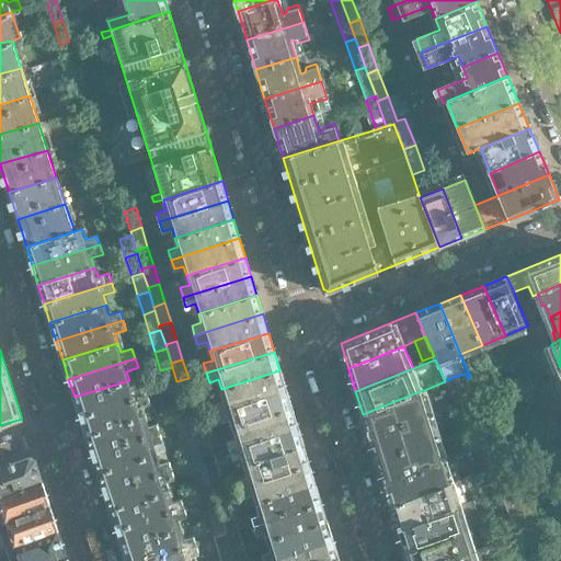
[(184,404),(183,401),(176,381),(172,367),(160,370),(153,373),(157,386),(164,384),(172,409),(184,404)]
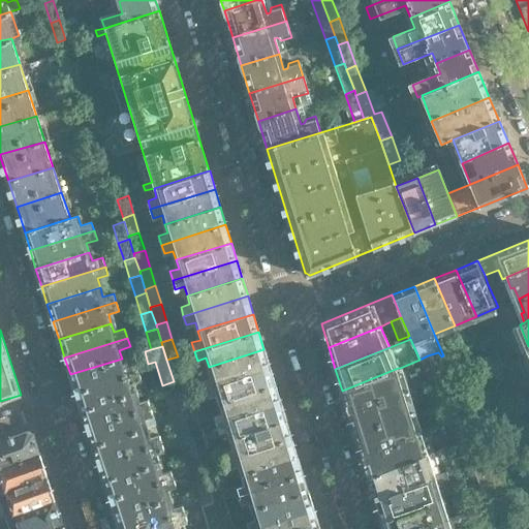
[(206,387),(270,368),(265,349),(263,349),(209,367),(212,375),(203,378),(206,387)]
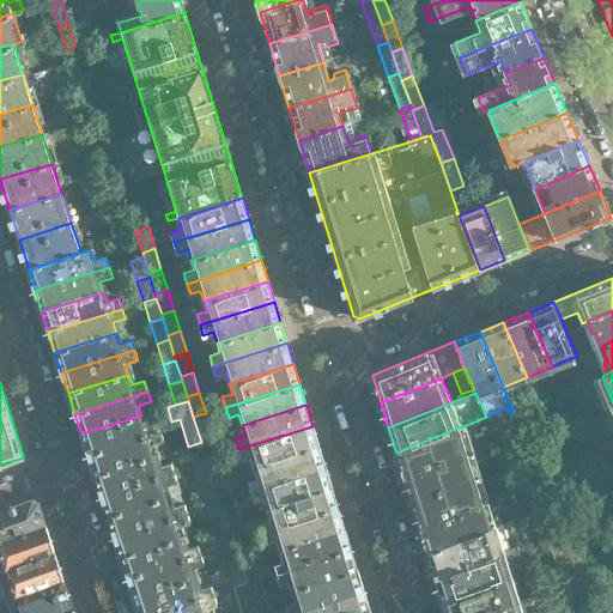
[(536,434),(525,407),(514,412),(511,413),(519,432),(522,439),(536,434)]
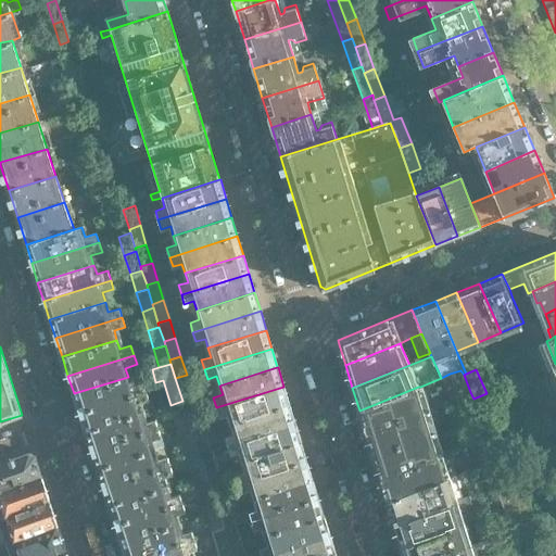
[(470,392),(464,375),(460,370),(450,374),(459,396),(470,392)]
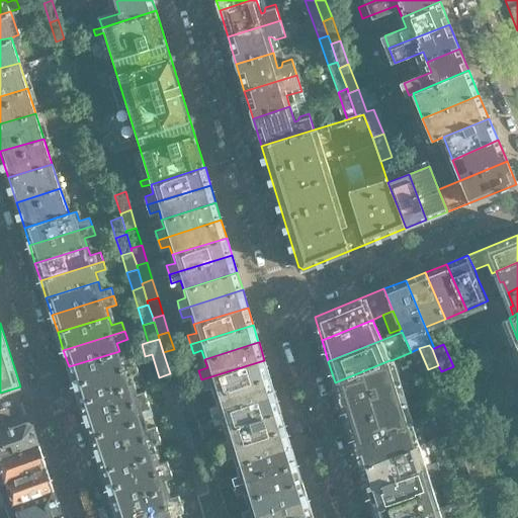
[(130,348),(119,351),(69,366),(79,402),(130,385),(141,382),(130,348)]
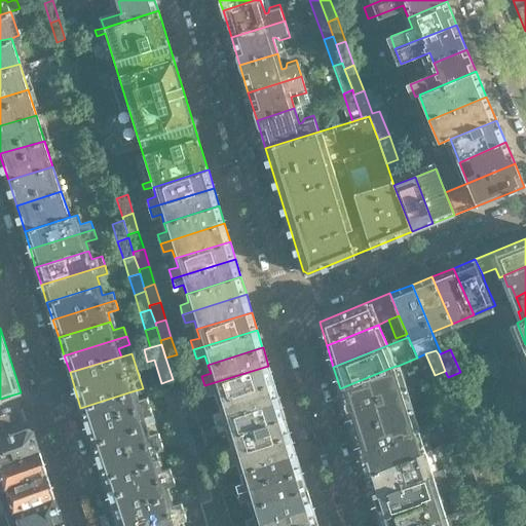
[(182,372),(177,354),(165,358),(172,376),(182,372)]
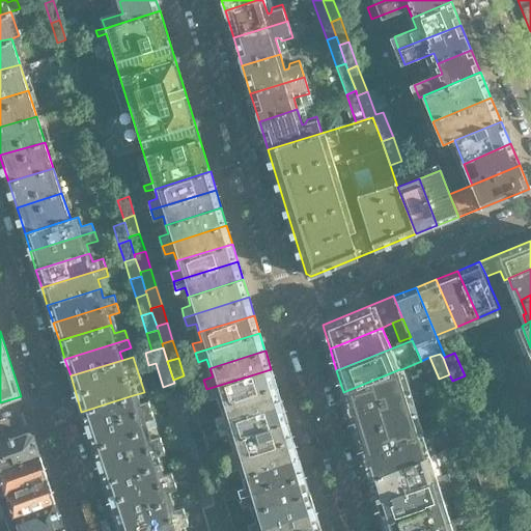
[(276,387),(271,369),(206,389),(210,398),(218,395),(221,404),(276,387)]
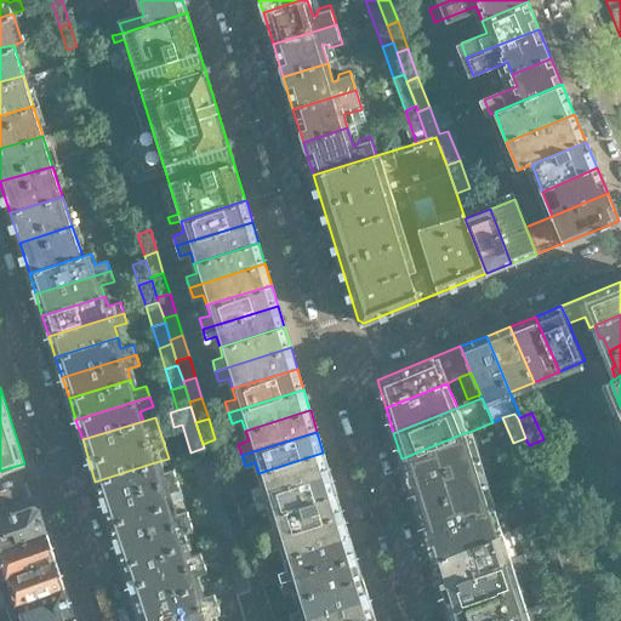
[(409,484),(477,457),(469,432),(467,432),(402,459),(409,484)]
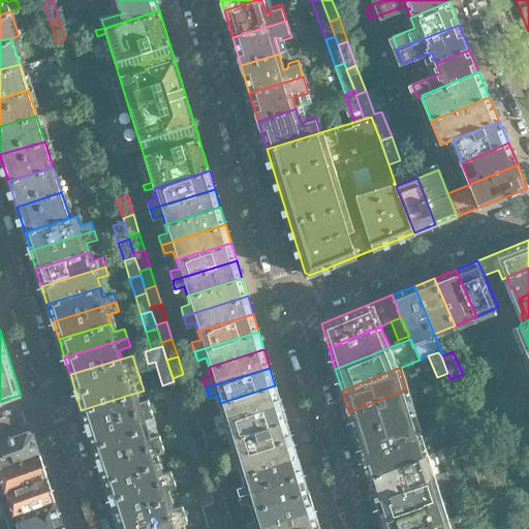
[(457,393),(450,379),(447,373),(437,377),(446,398),(457,393)]
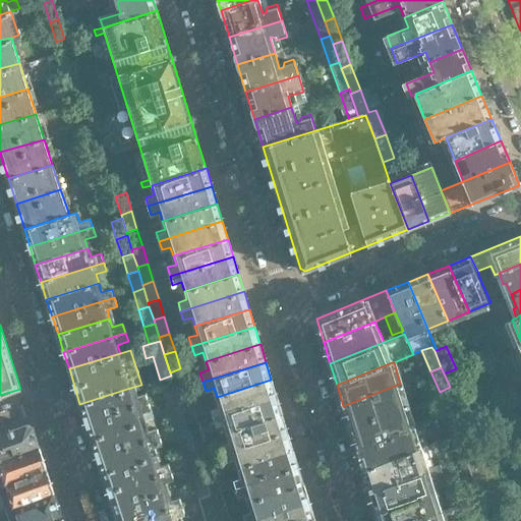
[(186,387),(180,368),(170,372),(171,375),(175,390),(186,387)]
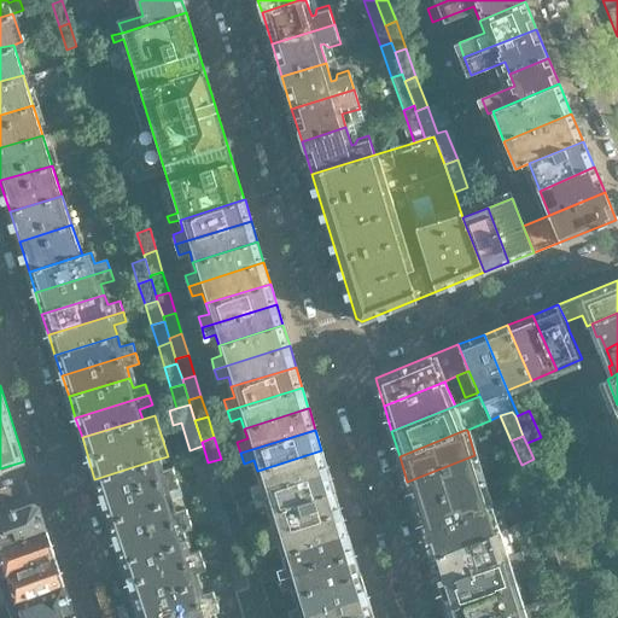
[(553,464),(541,437),(526,443),(534,459),(537,470),(553,464)]
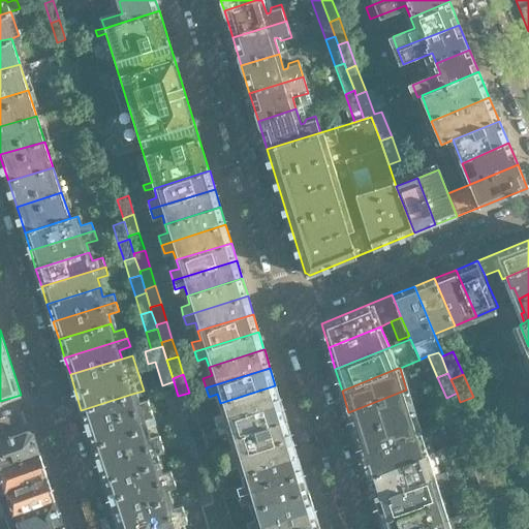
[(179,399),(178,396),(174,381),(162,385),(167,403),(179,399)]
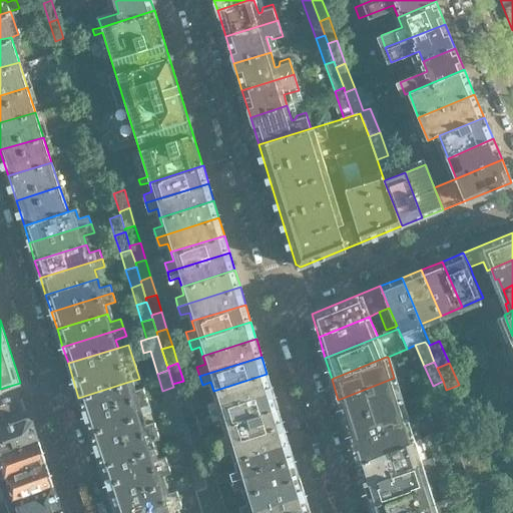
[(210,411),(273,391),(267,374),(213,391),(216,399),(207,402),(210,411)]
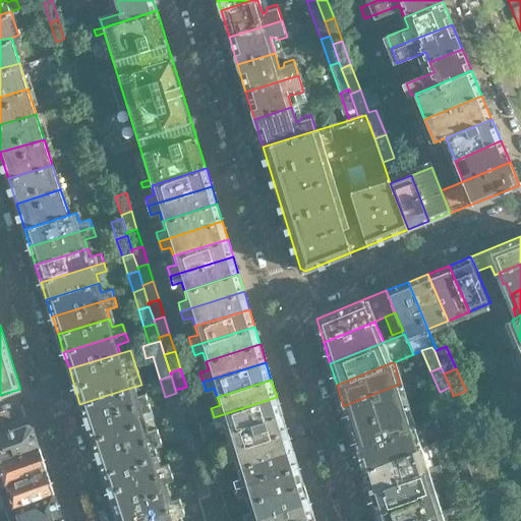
[(350,427),(406,405),(400,384),(343,406),(350,427)]
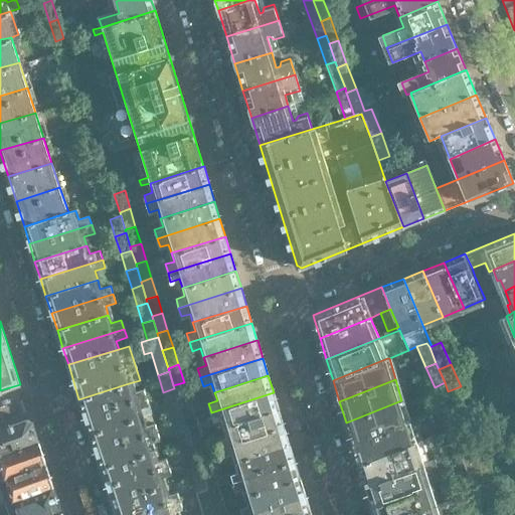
[(453,403),(448,391),(445,382),(435,387),(444,407),(453,403)]
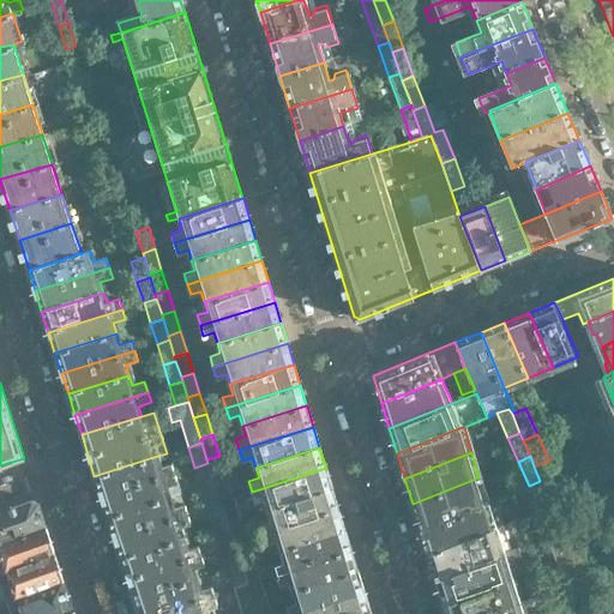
[(101,497),(173,474),(170,464),(157,468),(154,457),(94,476),(101,497)]
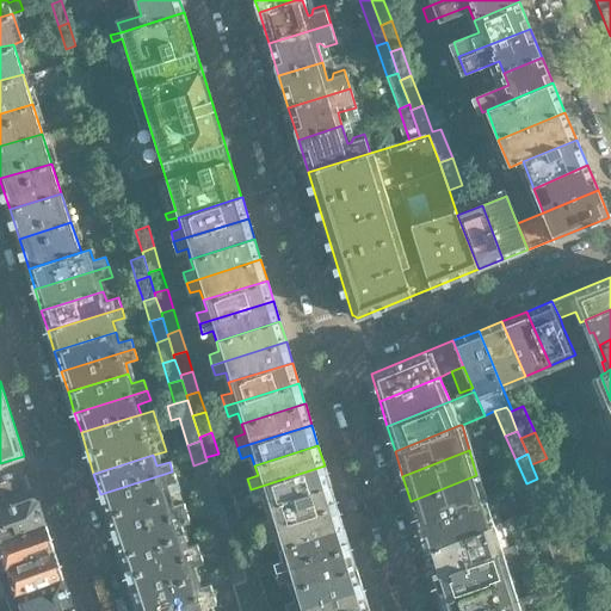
[(557,485),(547,458),(531,464),(537,479),(543,491),(557,485)]
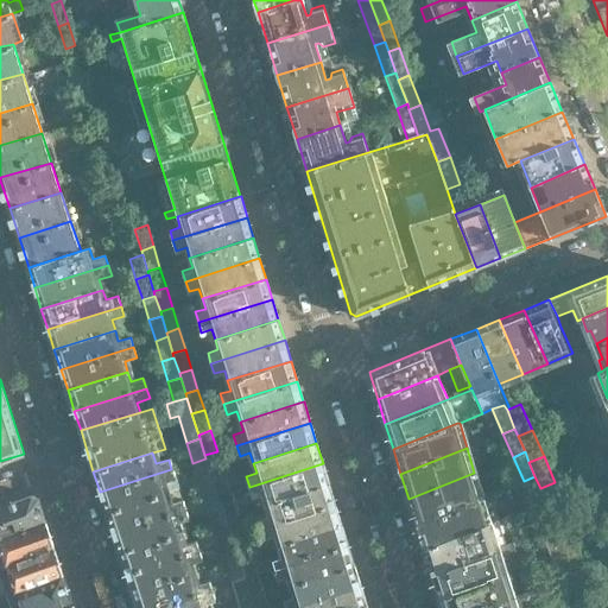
[(210,476),(206,458),(192,463),(200,483),(211,480),(210,476)]
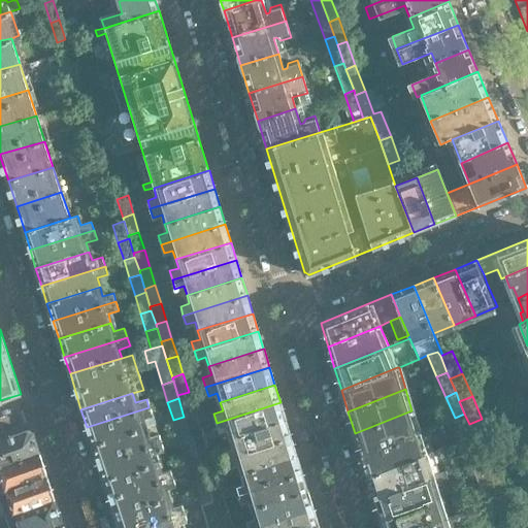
[(230,436),(286,420),(281,402),(217,423),(219,430),(228,428),(230,436)]
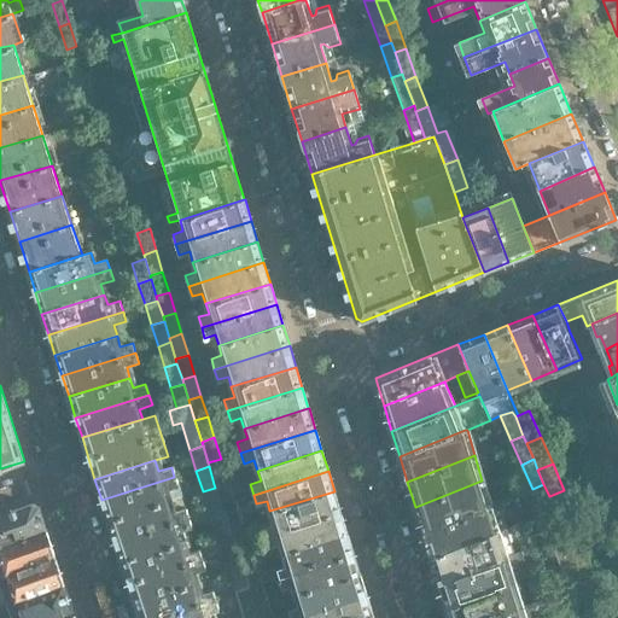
[(168,502),(181,499),(174,477),(101,500),(109,520),(168,502)]
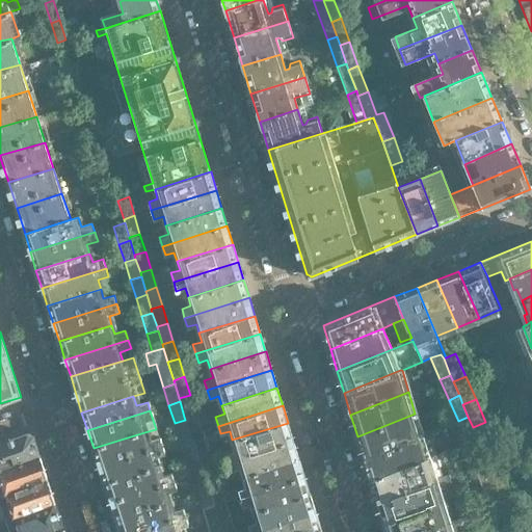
[(201,431),(195,413),(184,417),(185,420),(190,434),(201,431)]
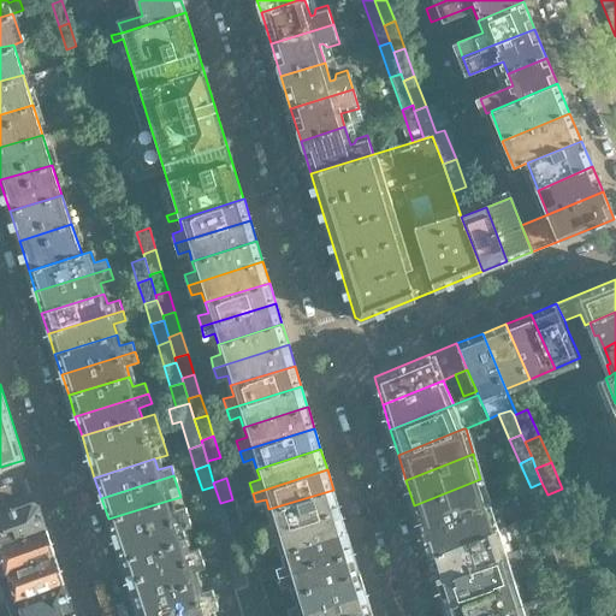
[(421,531),(487,504),(480,479),(414,505),(421,531)]
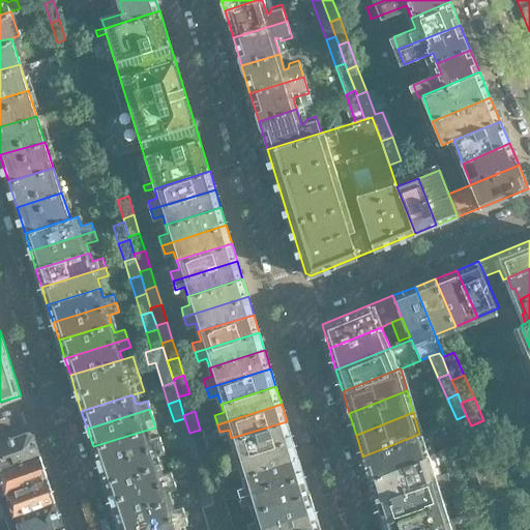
[(475,436),(471,425),(466,415),(457,419),(465,440),(475,436)]
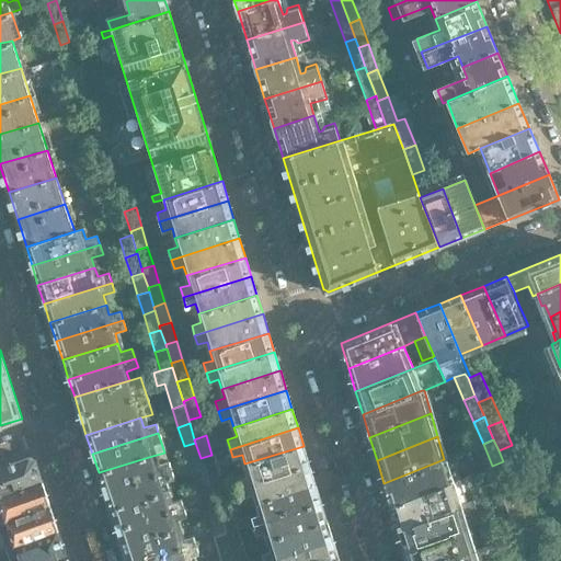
[(202,461),(201,458),(195,443),(184,446),(190,465),(202,461)]
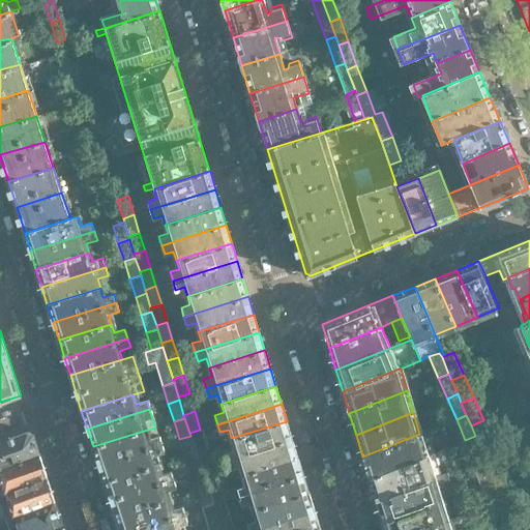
[(228,459),(292,439),(287,421),(231,438),(234,447),(225,449),(228,459)]
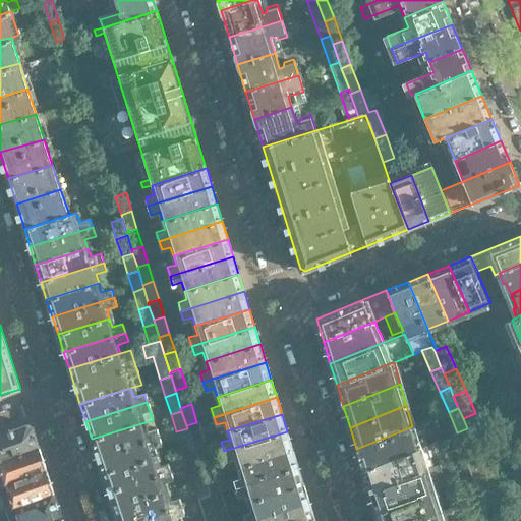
[(201,439),(196,422),(186,425),(187,428),(191,442),(201,439)]
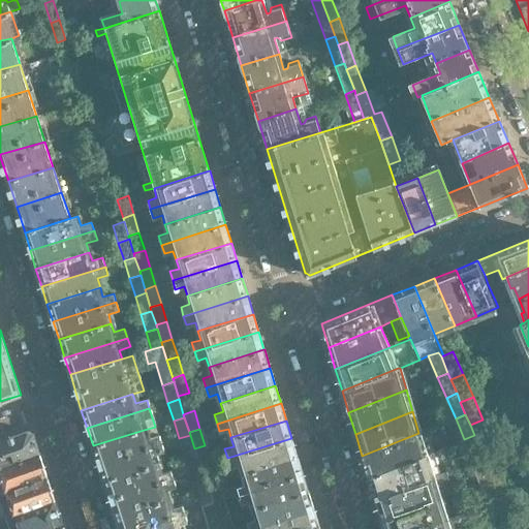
[(98,463),(160,444),(157,435),(147,438),(144,430),(93,445),(98,463)]
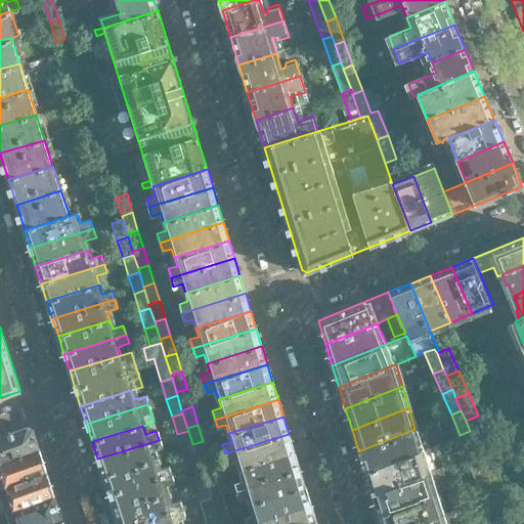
[(39,449),(33,429),(28,427),(0,436),(0,462),(0,463),(39,449)]
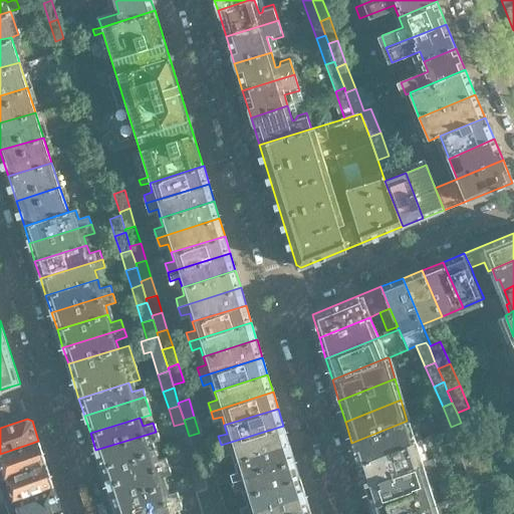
[(358,465),(414,442),(407,421),(351,443),(358,465)]
